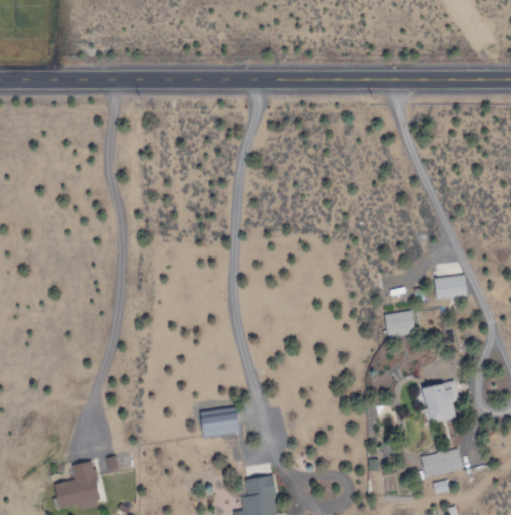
[(467,296),(462,261),(433,264),(438,299),(467,296)]
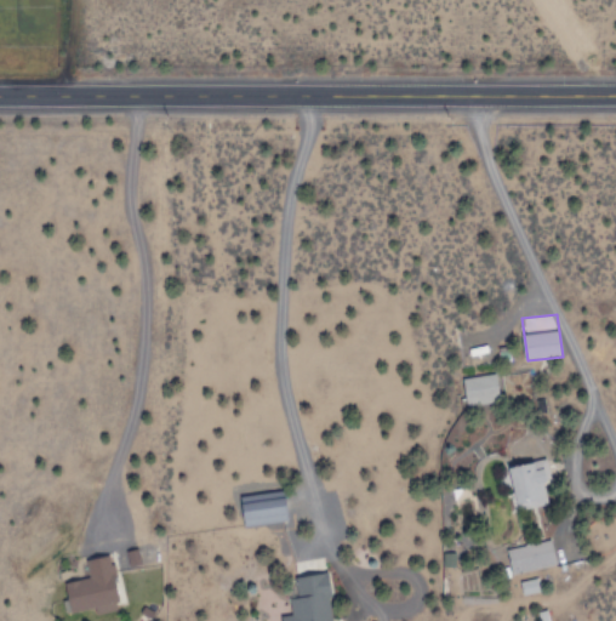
[(465,377),(468,406),(501,403),(498,374),(465,377)]
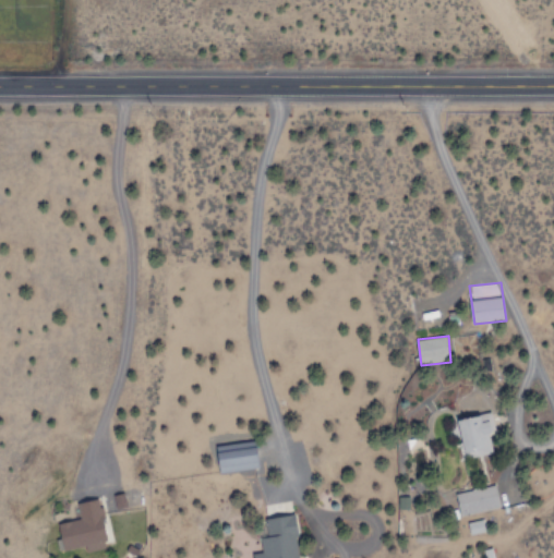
[(494,434),(490,415),(458,422),(466,455),(488,450),(485,437),(494,434)]
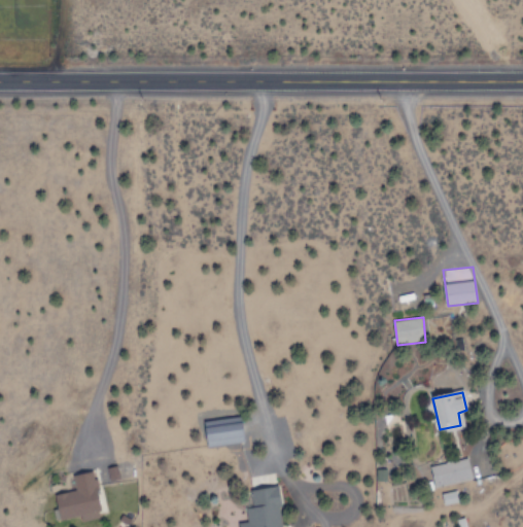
[(205,422),(209,448),(246,443),(242,416),(205,422)]
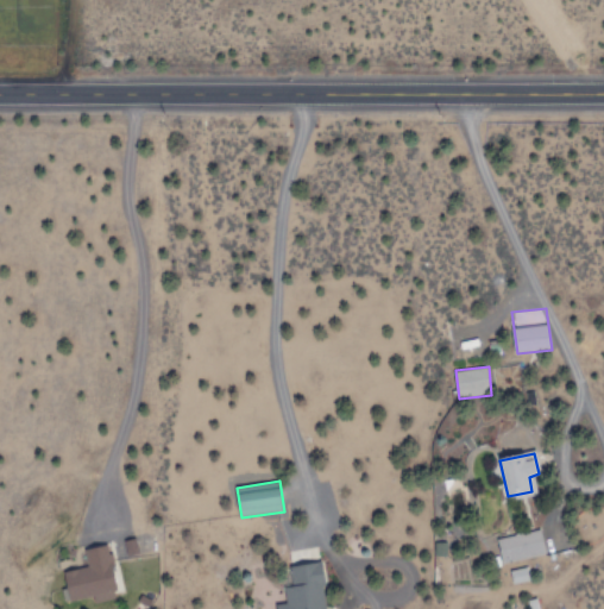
[(498,538),(504,565),(547,556),(542,529),(498,538)]
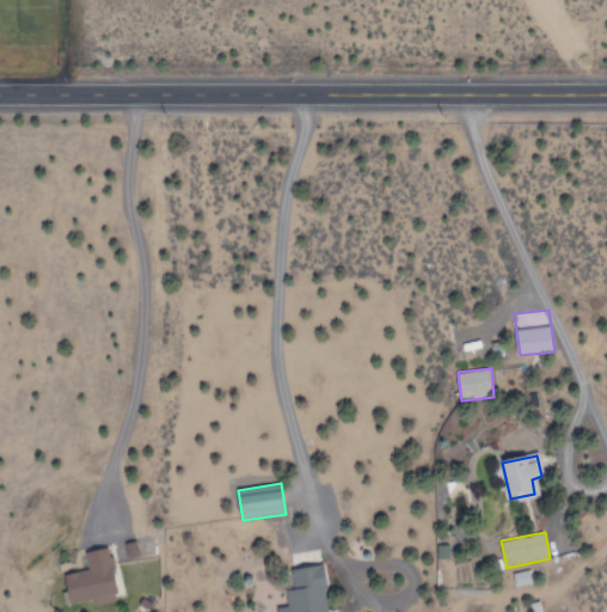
[(97,600),(98,605),(120,601),(111,549),(86,552),(90,571),(65,575),(69,605),(97,600)]
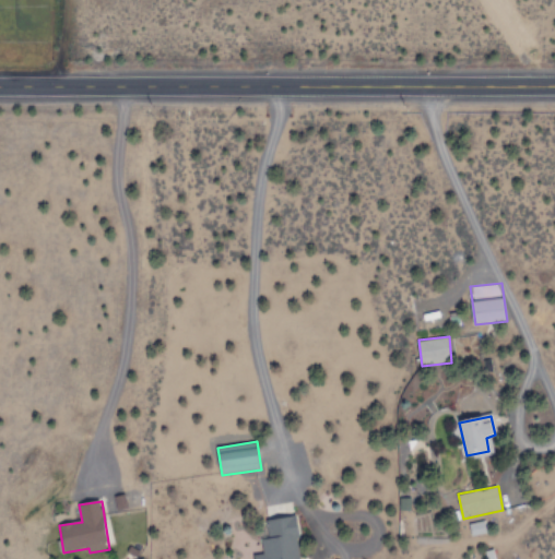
[(261,521),(264,556),(257,557),(257,558),(284,558),(282,519),(261,521)]
